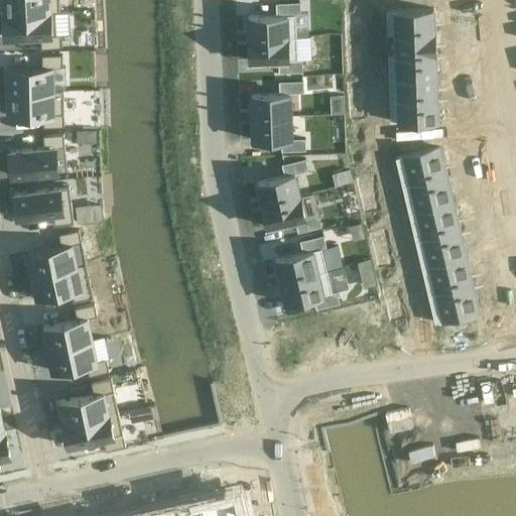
[(4,0),(5,12),(4,12),(5,13),(60,10),(59,0),(4,0)]
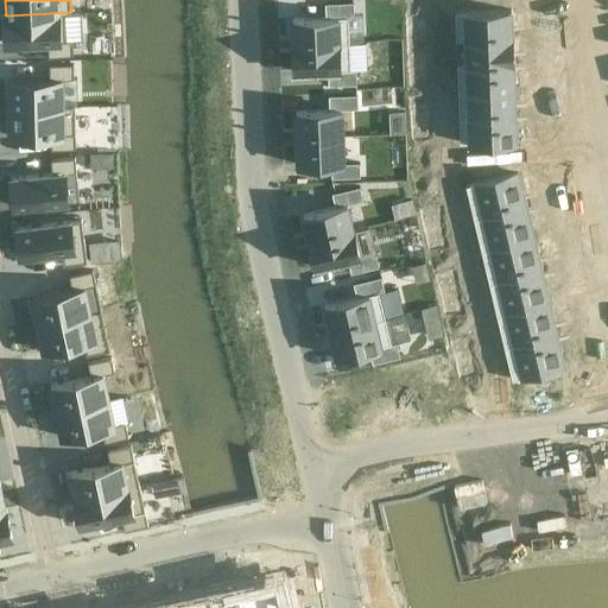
[(354,1),(325,2),(327,17),(349,17),(355,16),(354,1)]
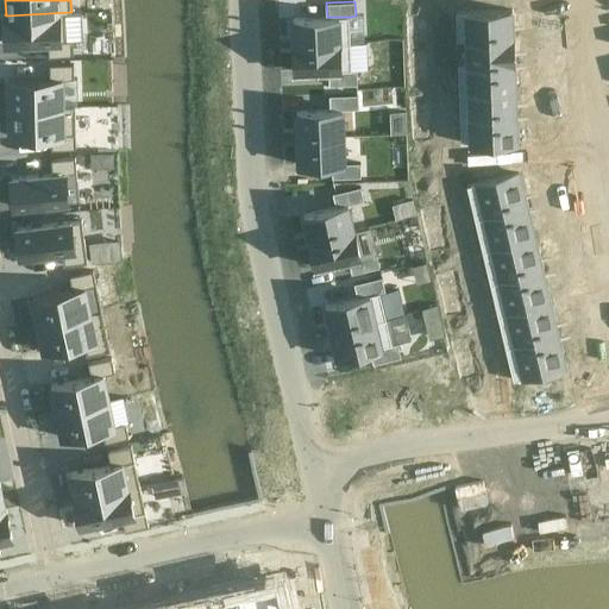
[(513,11),(457,12),(458,39),(514,37),(513,11)]
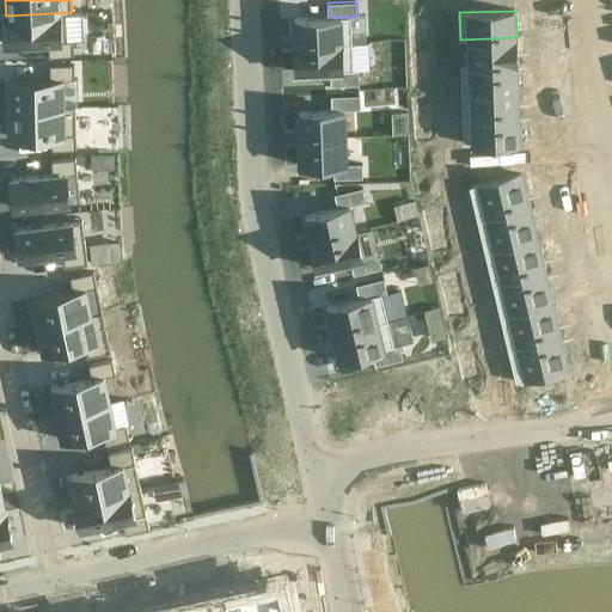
[(72,12),(6,16),(7,44),(49,42),(49,56),(73,55),(73,41),(67,41),(66,14),(72,14),(72,12)]
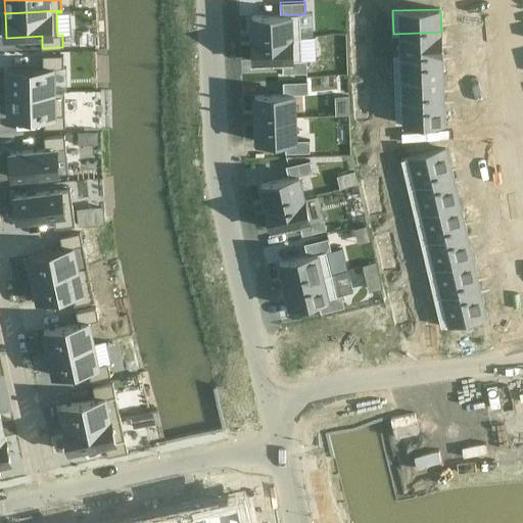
[(281,14),(252,15),(253,39),(300,37),(300,14),(281,14)]
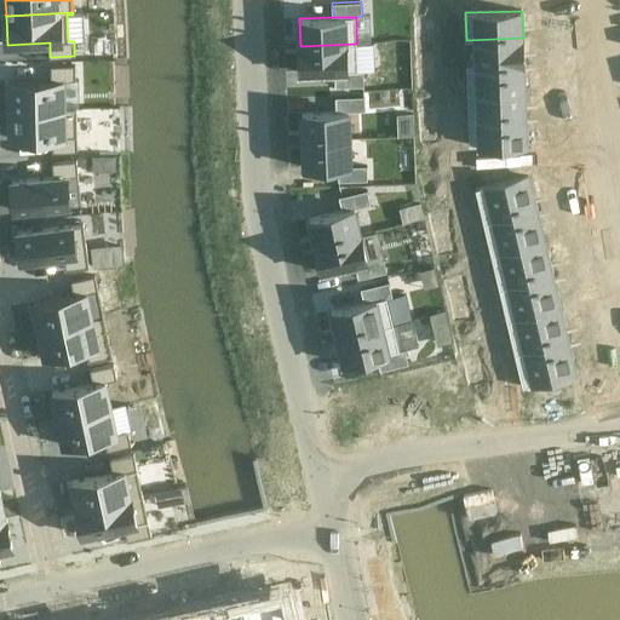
[(429,27),(419,27),(419,41),(429,41),(429,27)]
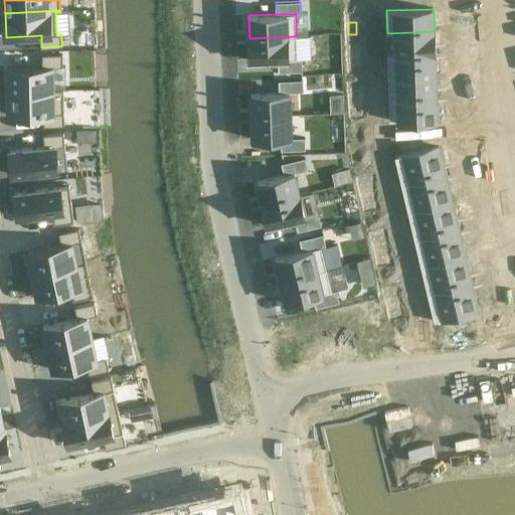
[(435,31),(387,33),(387,34),(395,33),(396,53),(387,54),(435,53),(436,52),(435,31)]
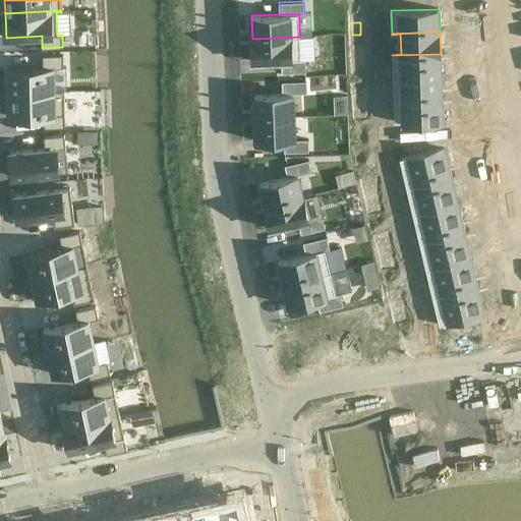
[(299,37),(252,39),(253,61),(281,60),(300,59),(299,37)]
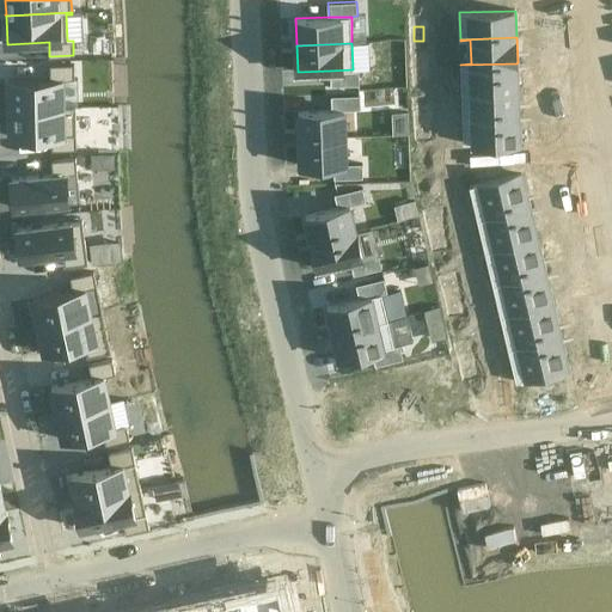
[(423,51),(414,53),(415,67),(424,67),(423,51)]
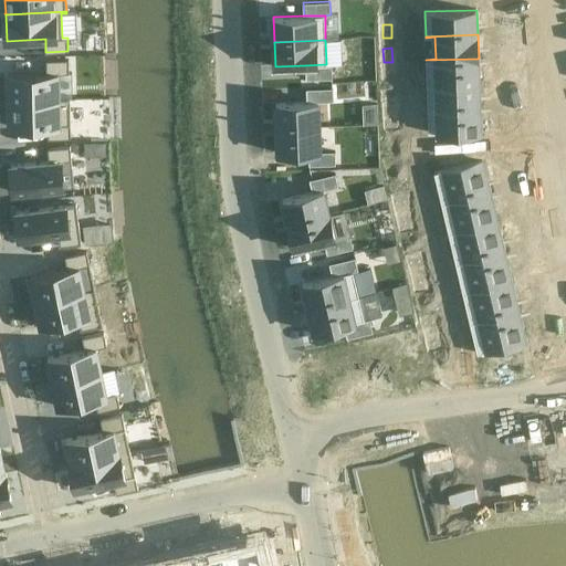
[(478,59),(426,60),(427,84),(479,82),(478,59)]
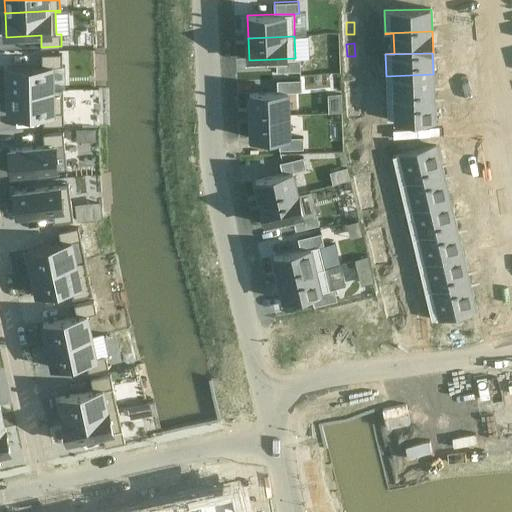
[(43,66),(8,67),(8,91),(63,90),(63,88),(54,89),(53,66),(62,66),(62,54),(42,54),(43,66)]
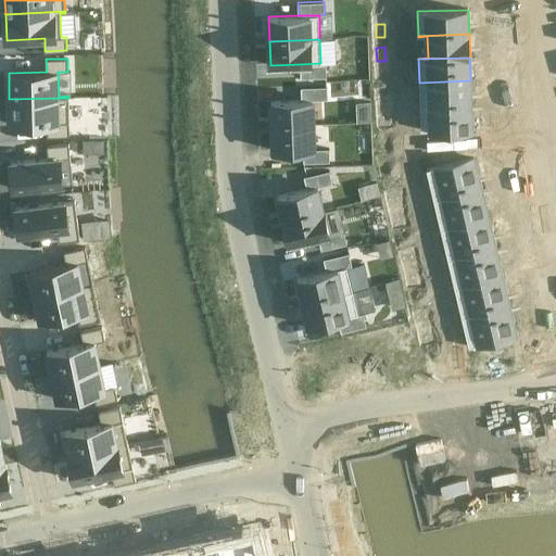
[(386,61),(377,61),(377,74),(387,74),(386,61)]
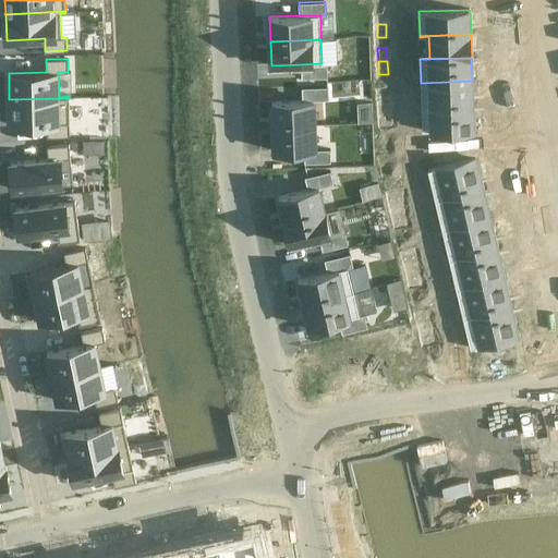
[(322,63),(301,64),(302,77),(328,77),(327,64),(322,63)]
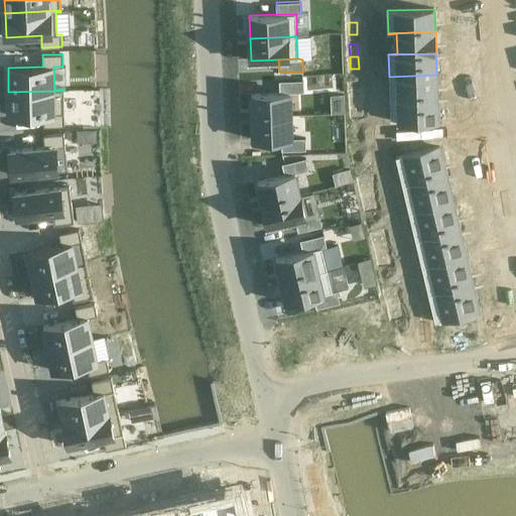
[(436,75),(389,77),(390,99),(437,97),(436,75)]
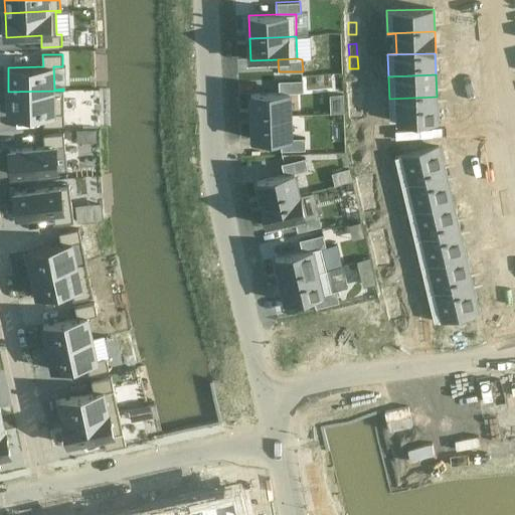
[(303,79),(279,80),(280,93),(304,92),(303,79)]
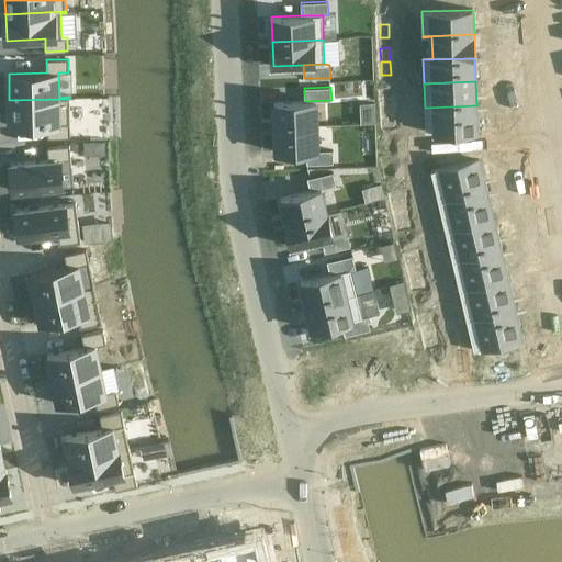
[(391,96),(382,96),(383,109),(392,109),(391,96)]
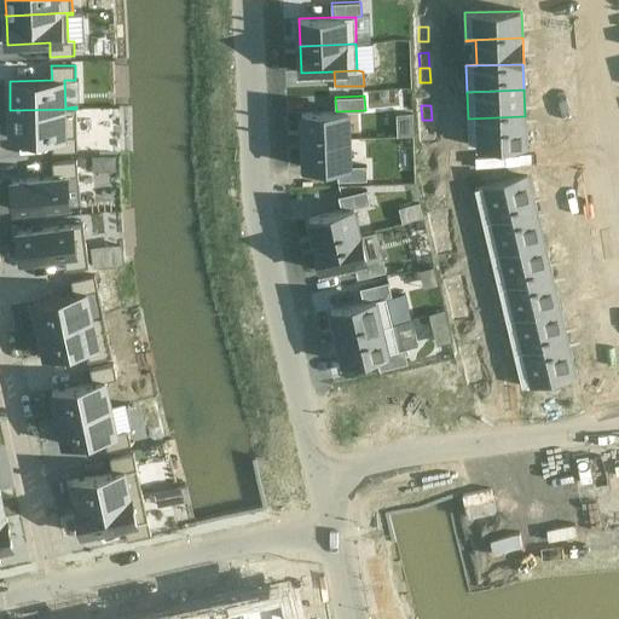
[(76,109),(10,110),(11,138),(53,137),(53,151),(77,151),(76,109)]
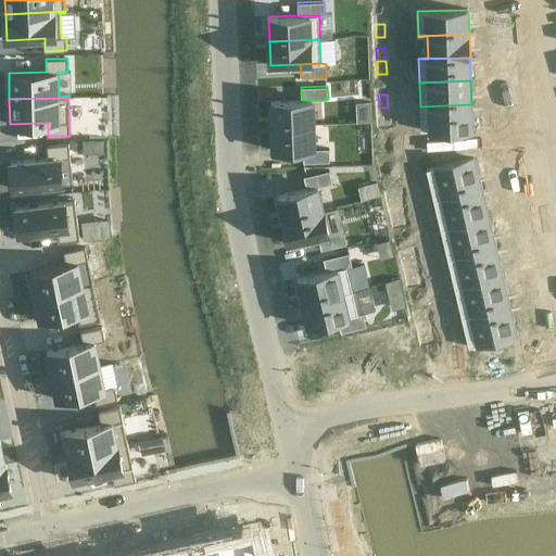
[(313,100),(272,101),(273,126),(314,124),(313,100)]
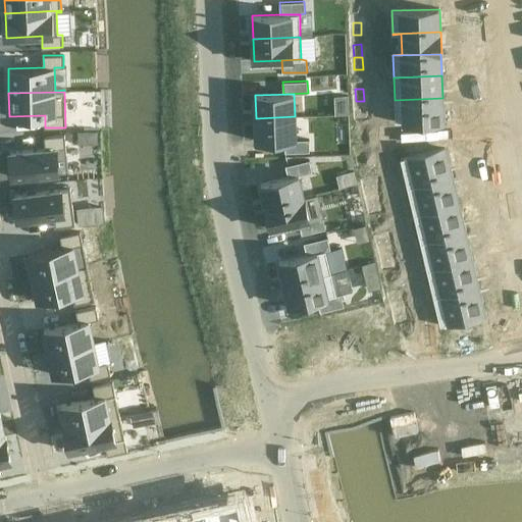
[(442,98),(395,100),(396,122),(444,120),(442,98)]
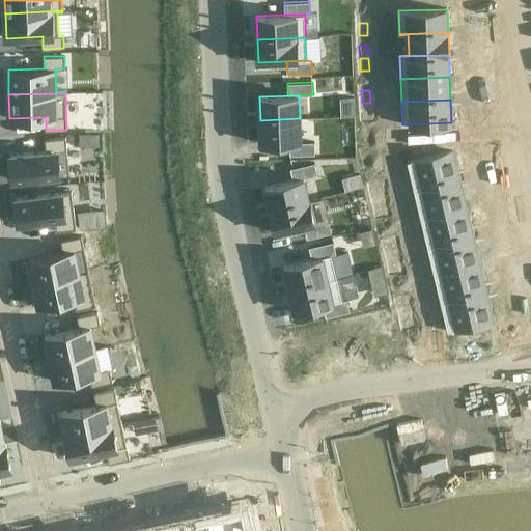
[(370,103),(362,103),(362,115),(370,115),(370,103)]
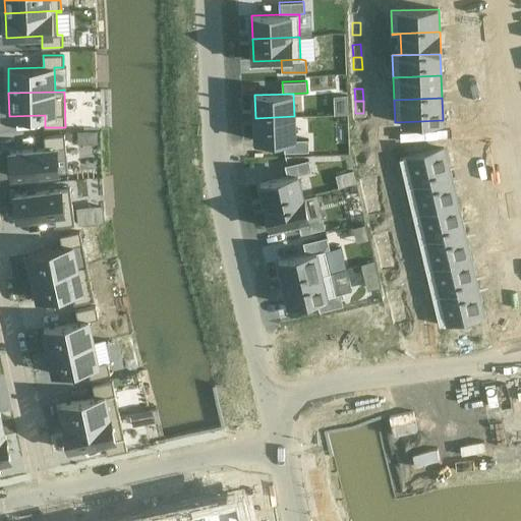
[(294,116),(255,118),(256,140),(284,139),(295,139),(294,116)]
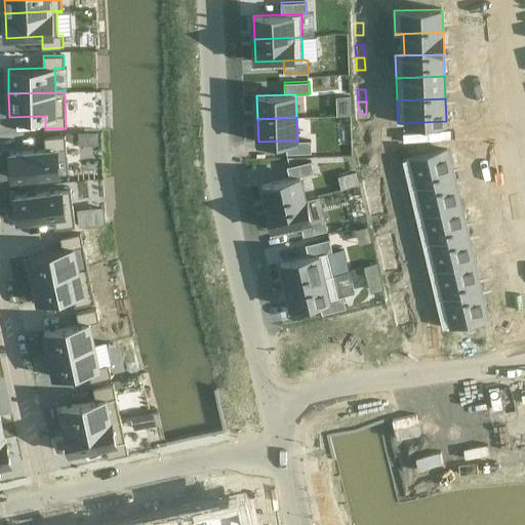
[(46,150),(10,153),(12,178),(58,174),(69,173),(67,148),(66,135),(45,137),(46,150)]
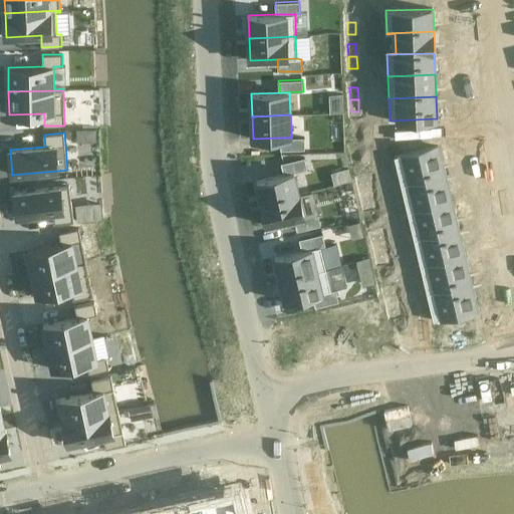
[(291,138),(280,138),(281,150),(305,149),(304,137),(291,138)]
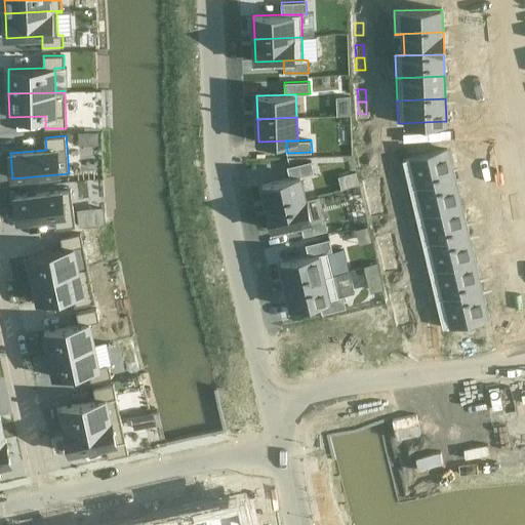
[(448,150),(403,160),(410,189),(454,177),(448,150)]
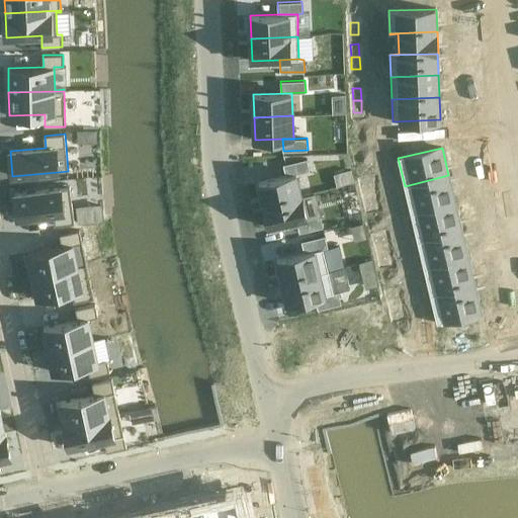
[(307,159),(283,164),(286,176),(296,174),(310,170),(307,159)]
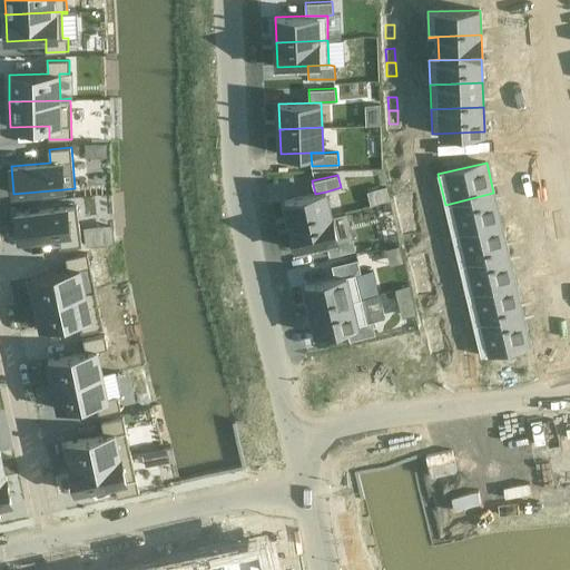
[(315,194),(285,202),(291,225),(332,216),(326,192),(315,194)]
